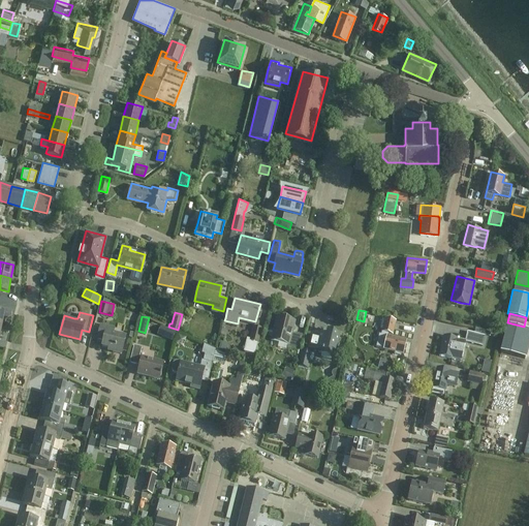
[(278,316),(275,327),(273,337),(288,341),(287,345),(299,347),(303,333),(294,331),(294,332),(291,331),(293,320),(278,316)]
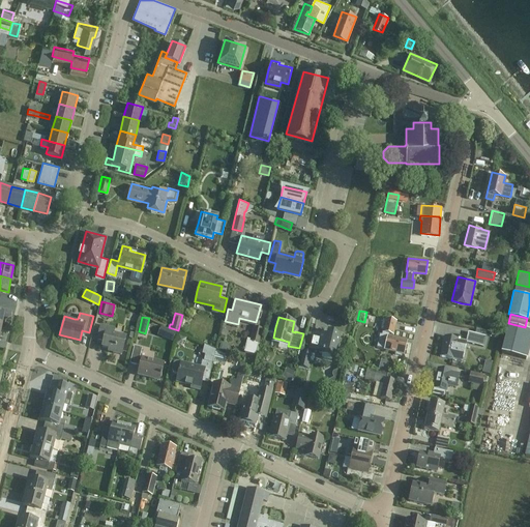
[(393,332),(395,320),(385,317),(383,330),(393,332)]
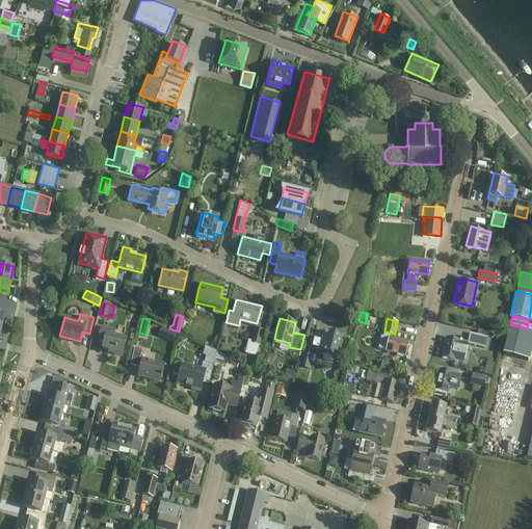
[(510,324),(504,352),(529,359),(531,346),(531,328),(527,328),(510,324)]
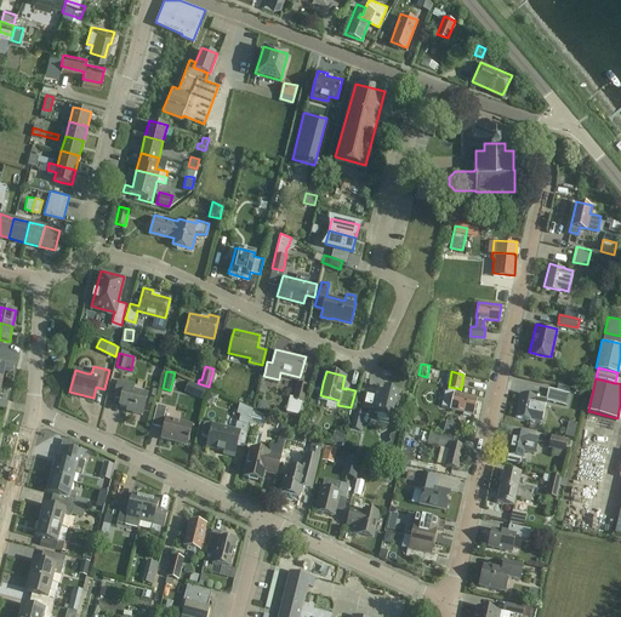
[(118,380),(118,382),(114,394),(121,395),(119,403),(132,406),(132,410),(142,412),(147,393),(132,389),(134,383),(118,380)]
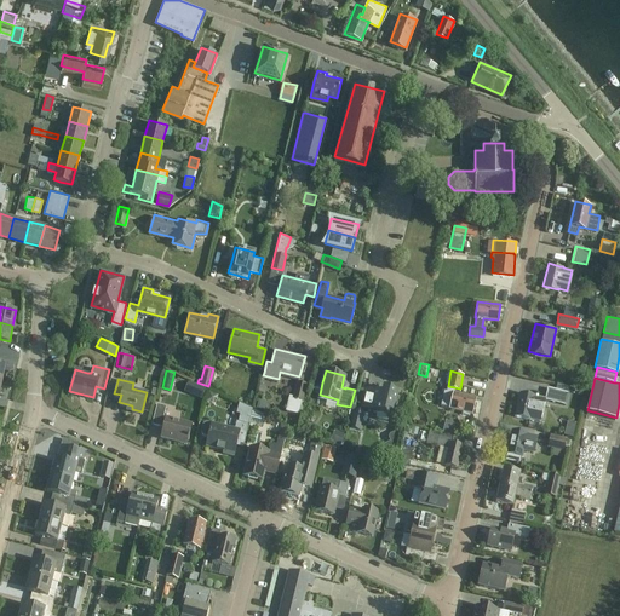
[(188,379),(184,389),(202,397),(206,386),(188,379)]
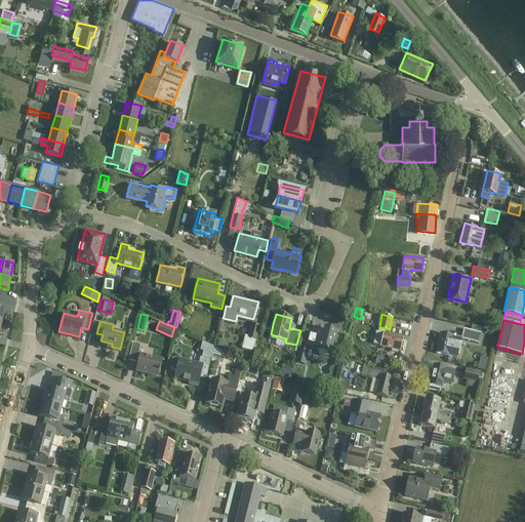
[(255,337),(259,324),(251,322),(248,335),(255,337)]
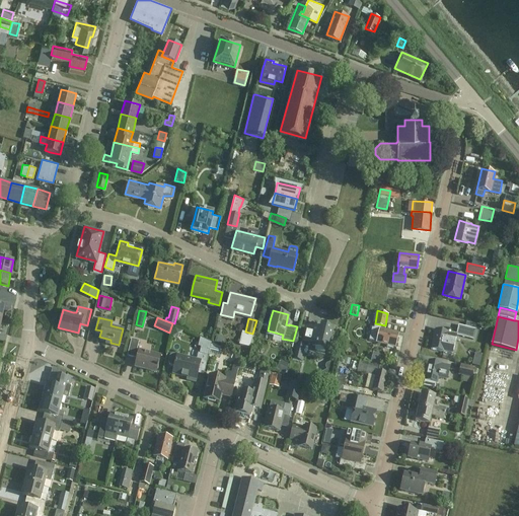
[(306,323),(304,334),(302,340),(315,344),(314,348),(327,351),(334,325),(321,322),(320,326),(306,323)]
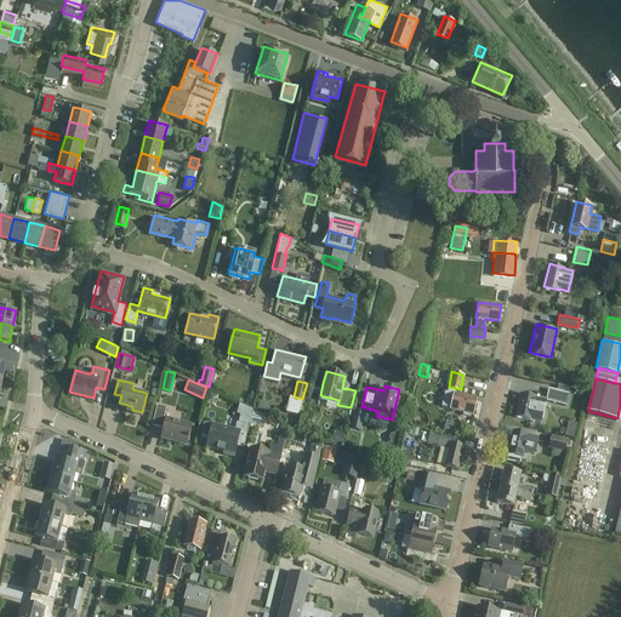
[(542,418),(547,398),(562,401),(562,400),(565,400),(568,393),(564,392),(564,389),(550,386),(547,396),(536,394),(536,395),(520,392),(516,415),(530,418),(531,416),(542,418)]
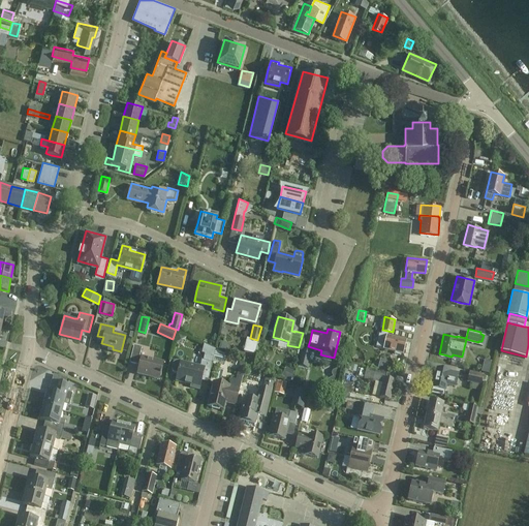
[(401,353),(401,351),(403,351),(406,338),(387,334),(384,347),(395,349),(394,351),(401,353)]
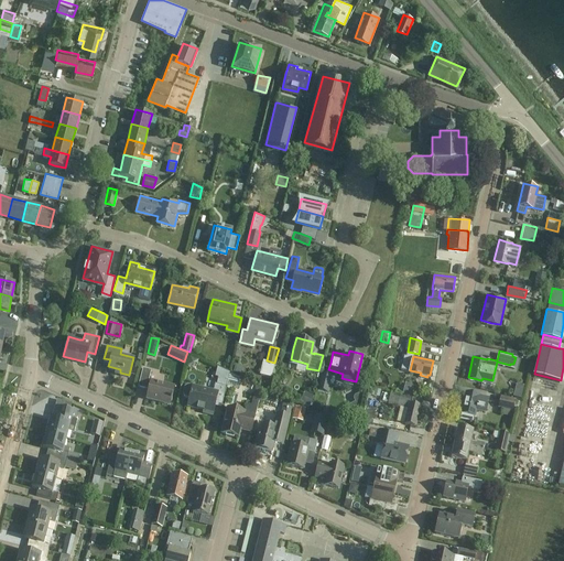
[(236,362),(232,369),(240,371),(243,364),(236,362)]
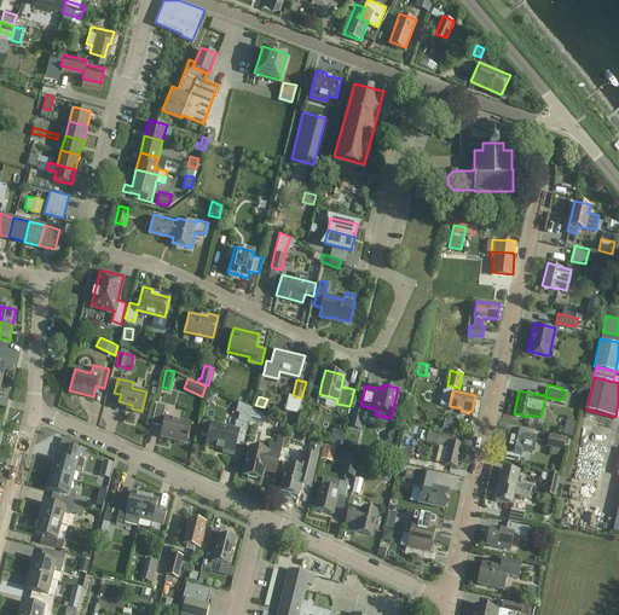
[(203,422),(201,429),(203,433),(208,434),(206,442),(215,446),(223,447),(223,450),(233,453),(236,442),(243,445),(248,421),(249,418),(253,406),(238,400),(236,411),(239,411),(237,418),(236,418),(233,425),(212,421),(206,419),(203,422)]
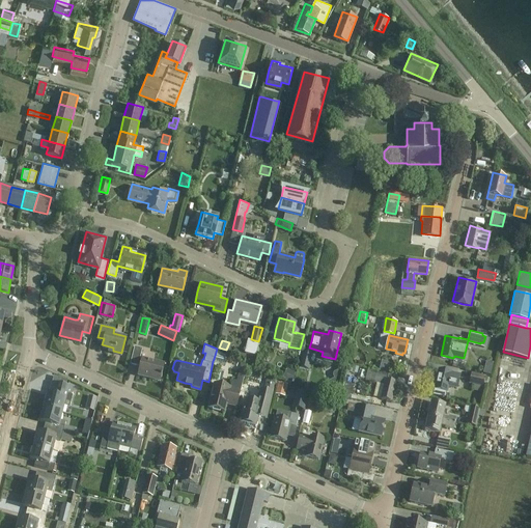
[(134,344),(132,352),(130,362),(140,364),(138,373),(160,379),(164,362),(140,356),(142,346),(134,344)]
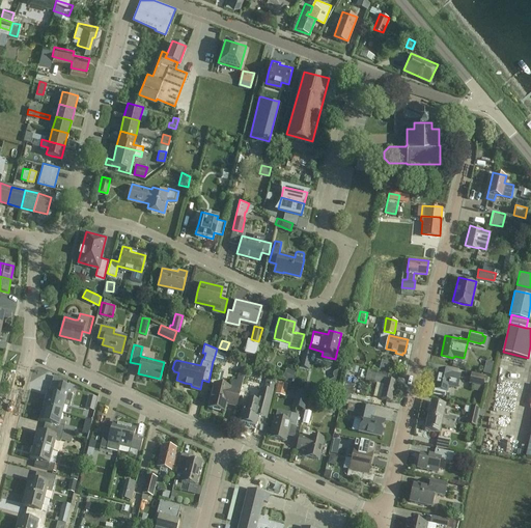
[(217,349),(214,359),(226,362),(228,354),(217,349)]
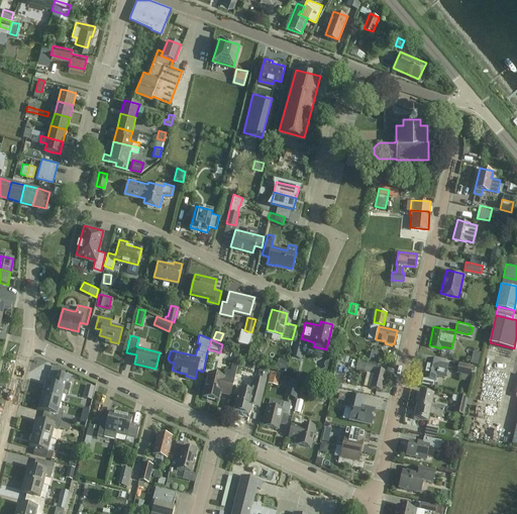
[(290,355),(301,358),(305,343),(294,340),(290,355)]
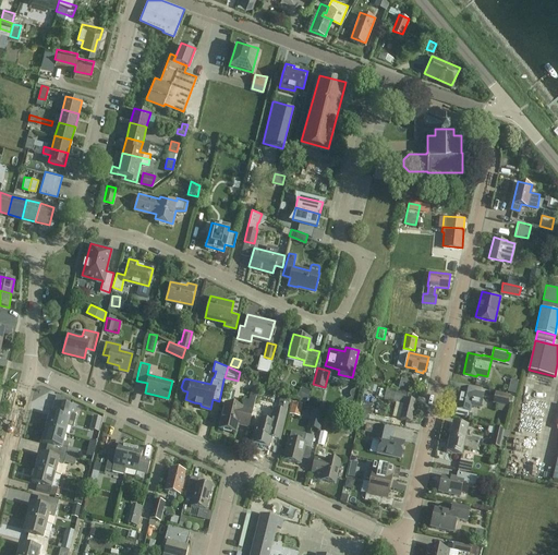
[(511,377),(508,389),(516,391),(518,378),(511,377)]
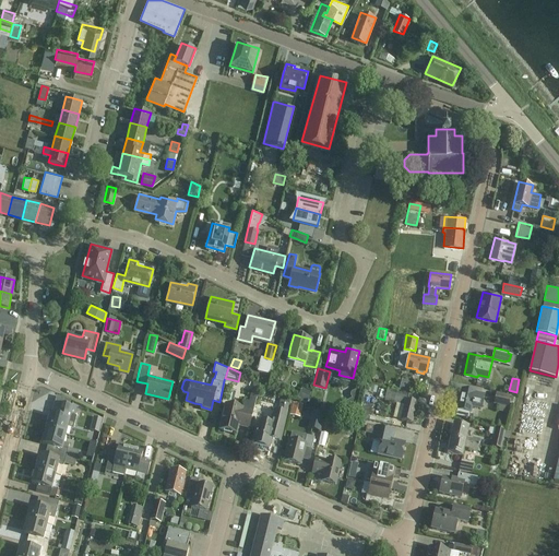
[(352,397),(344,400),(348,410),(356,405),(361,382),(358,382),(355,383),(357,387),(351,390),(351,393),(352,397)]
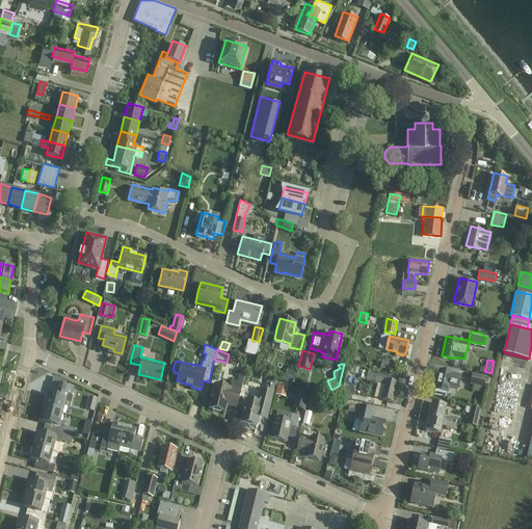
[(287,367),(283,376),(292,380),(296,371),(287,367)]
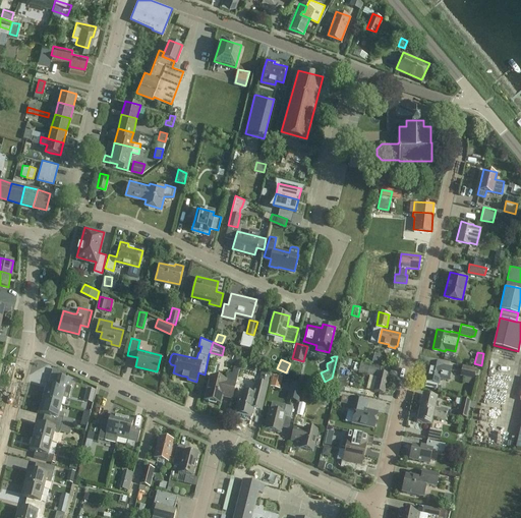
[(380,365),(369,362),(360,360),(358,370),(369,373),(366,387),(384,391),(387,380),(388,380),(390,373),(379,370),(380,365)]
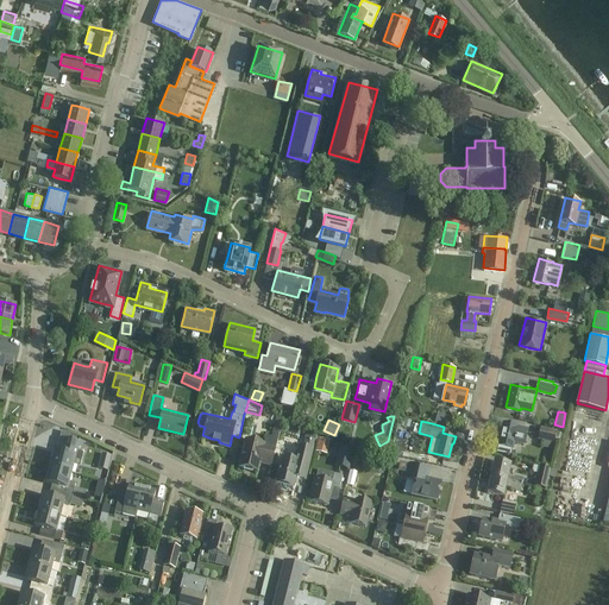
[(497,443),(498,443),(497,449),(509,452),(512,446),(513,447),(514,440),(525,442),(527,427),(516,424),(518,423),(502,421),(497,443)]
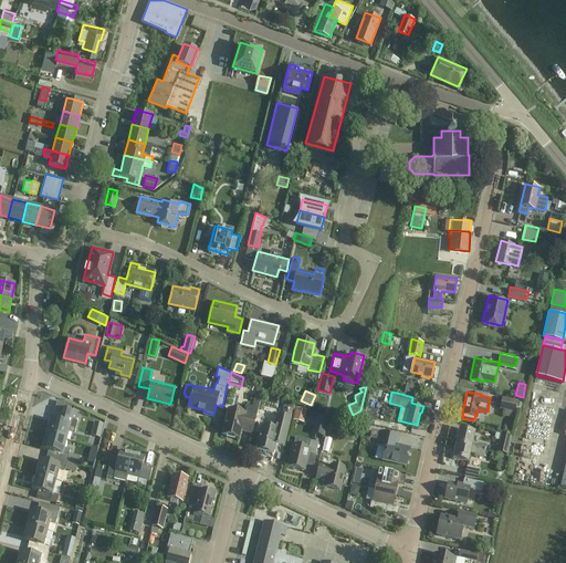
[(252,430),(259,406),(261,394),(255,393),(252,404),(247,403),(244,412),(229,407),(222,433),(239,436),(241,428),(252,430)]
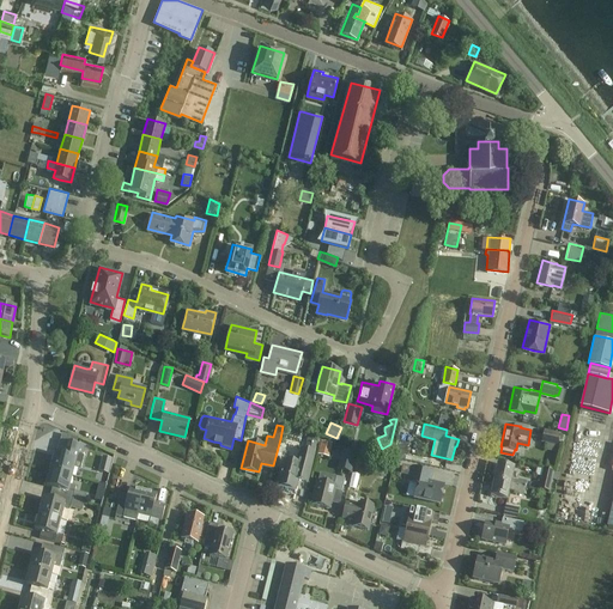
[(544,428),(541,442),(547,443),(546,448),(557,450),(562,432),(544,428)]
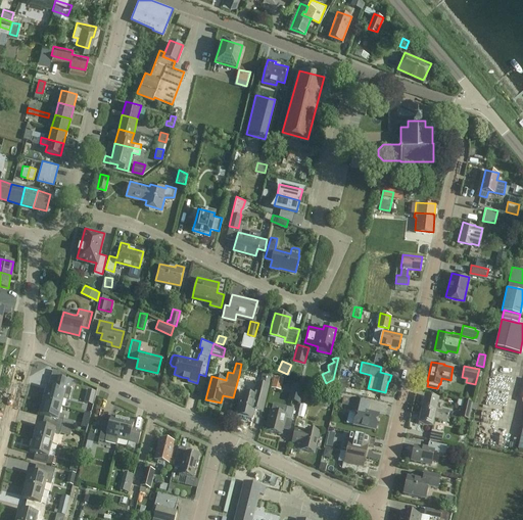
[(242,392),(239,404),(237,413),(251,417),(254,404),(263,406),(270,377),(273,378),(274,372),(268,370),(263,368),(258,383),(257,382),(254,395),(242,392)]
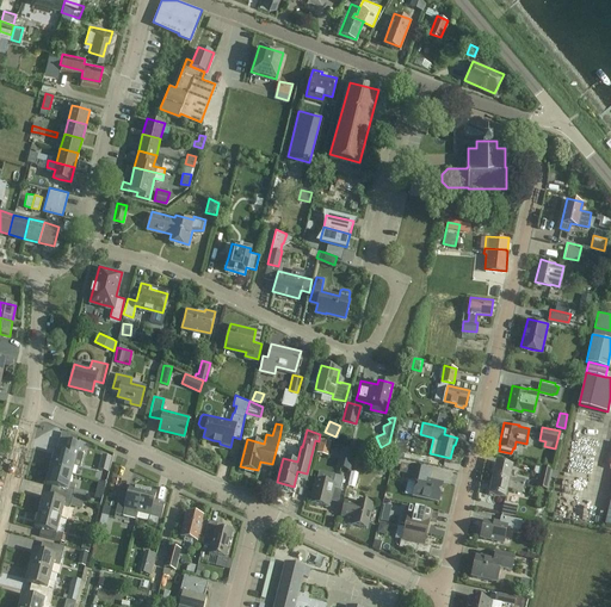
[(320,437),(316,451),(328,453),(332,439),(320,437)]
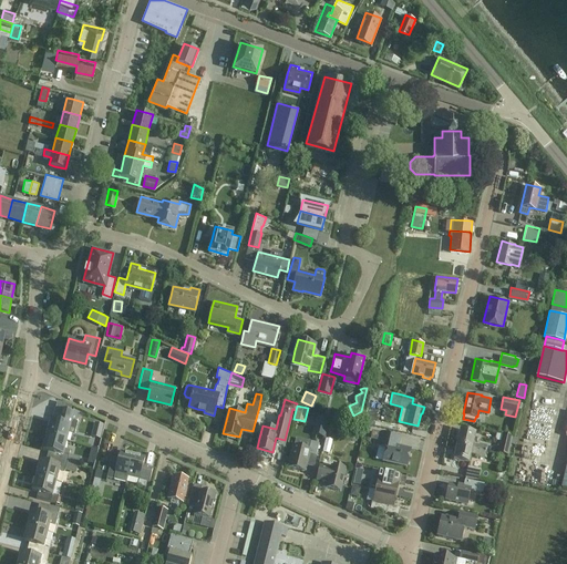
[(78,419),(72,418),(73,411),(55,407),(53,413),(57,414),(55,420),(50,419),(47,433),(66,439),(69,431),(74,432),(78,419)]
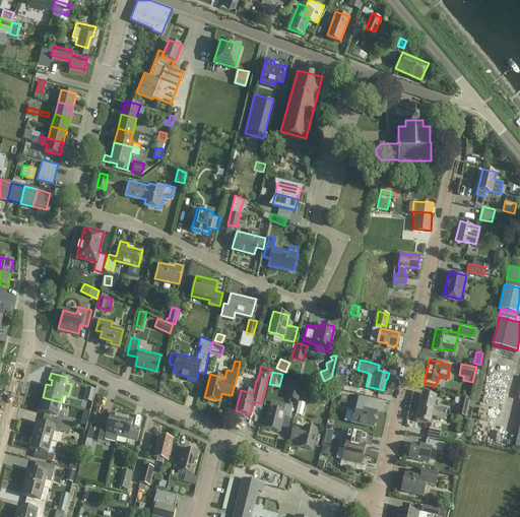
[(302,384),(289,381),(285,397),(298,399),(302,384)]
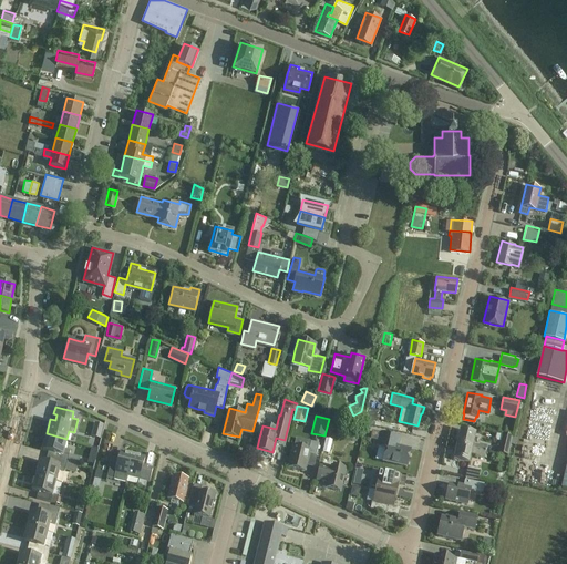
[(457,439),(456,442),(456,443),(472,447),(471,448),(474,448),(474,445),(477,447),(477,448),(485,449),(487,443),(478,441),(478,443),(473,442),(475,432),(456,428),(454,438),(457,439)]
